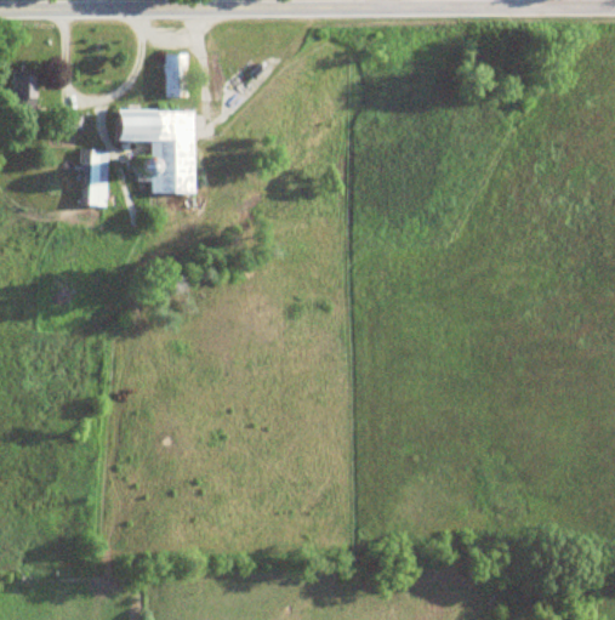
[(166,97),(189,97),(189,55),(166,55),(166,97)]
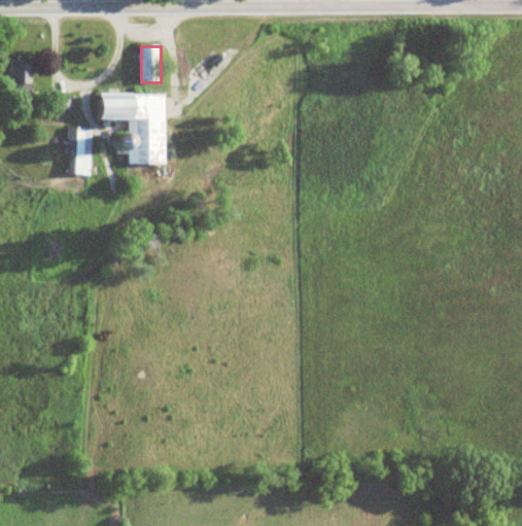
[(10,93),(30,93),(30,64),(10,64),(10,93)]
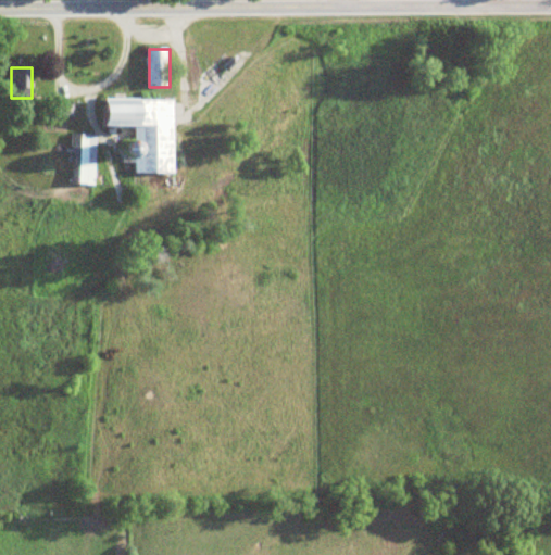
[(175,100),(101,100),(101,126),(137,126),(136,174),(175,174),(175,100)]
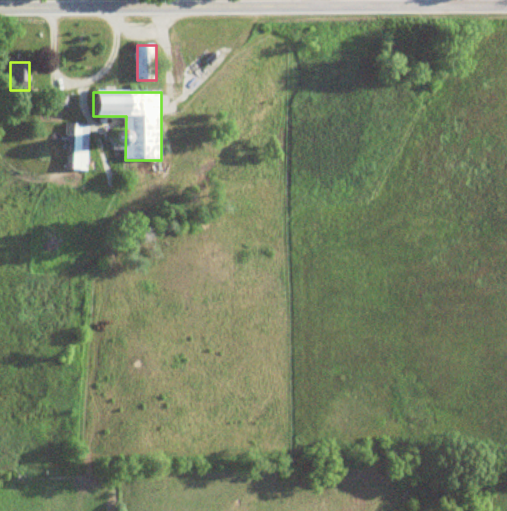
[(90,124),(70,124),(69,170),(89,170),(90,124)]
